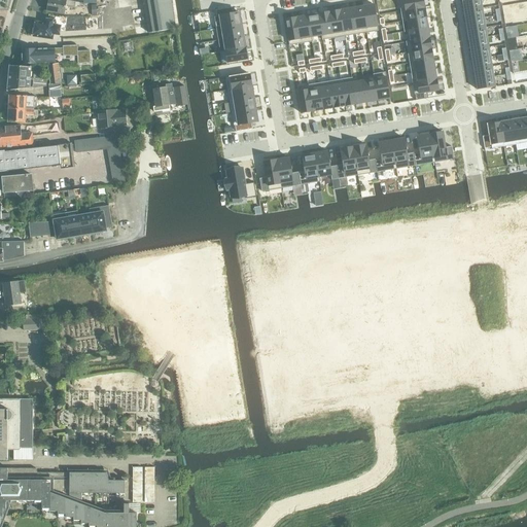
[(66,6),(74,7),(75,2),(64,0),(48,0),(46,11),(64,14),(66,6)]
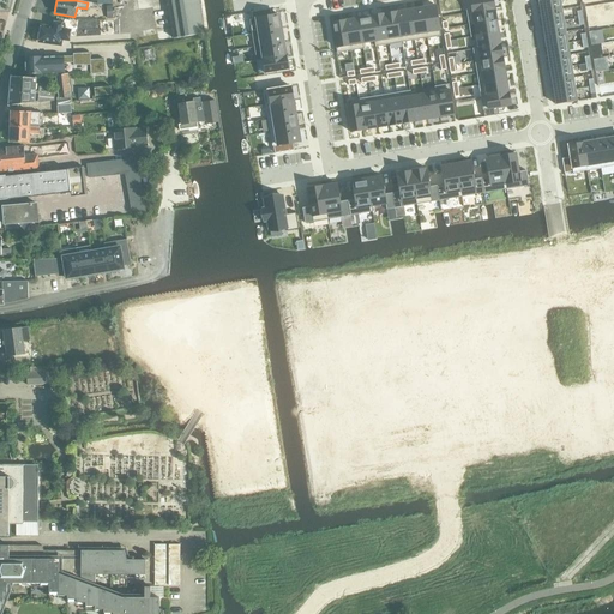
[(199,0),(166,0),(167,6),(172,38),(204,32),(199,0)]
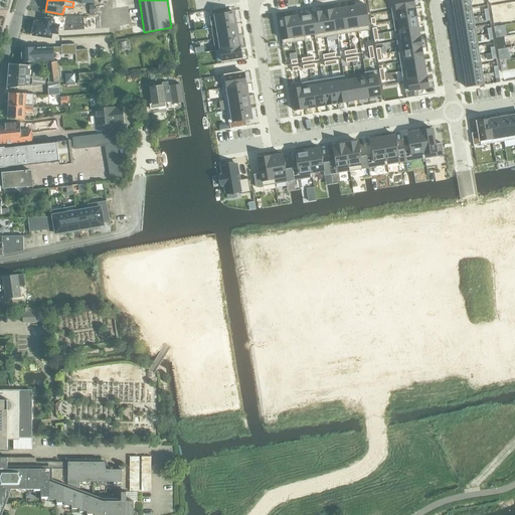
[(389,0),(391,10),(414,6),(413,0),(389,0)]
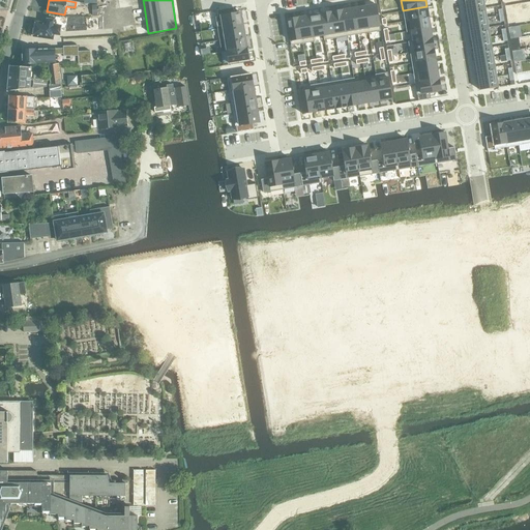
[(483,0),(469,0),(465,1),(467,10),(484,7),(483,0)]
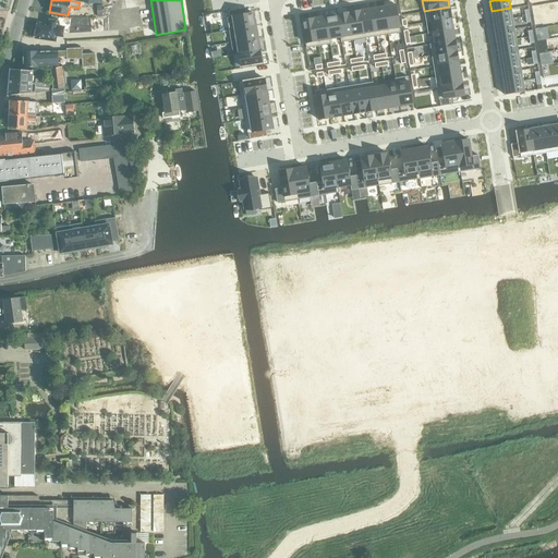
[(396,4),(384,7),(389,34),(400,33),(396,4)]
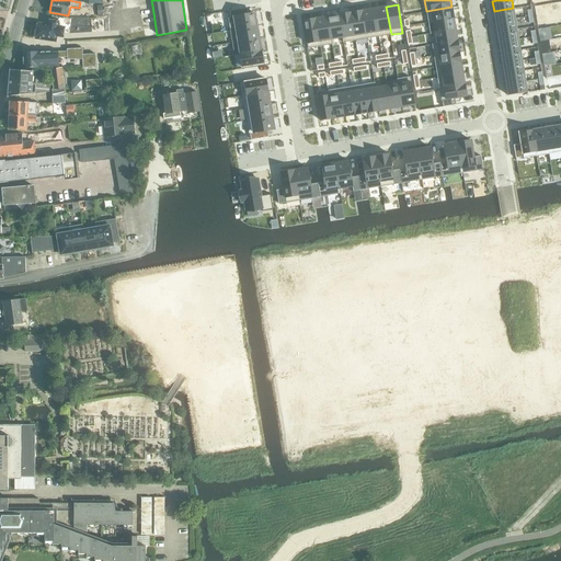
[(386,7),(375,9),(379,36),(391,34),(386,7)]
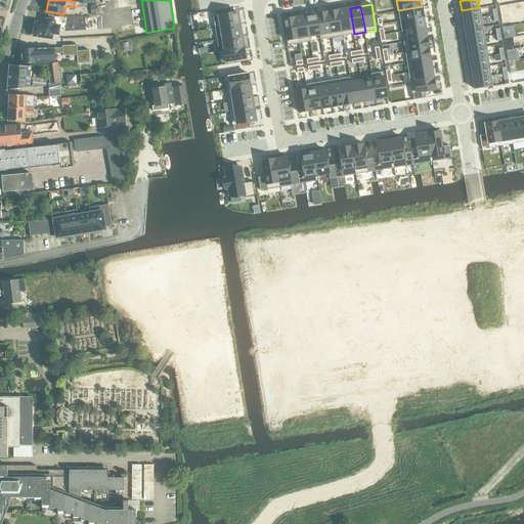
[(422,6),(398,10),(400,20),(424,16),(422,6)]
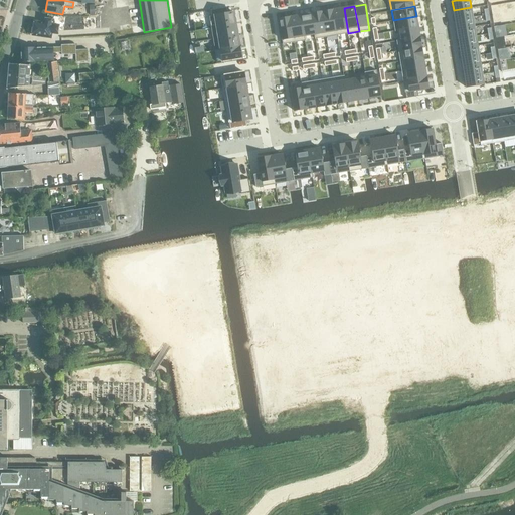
[(471,7),(454,10),(455,20),(473,17),(471,7)]
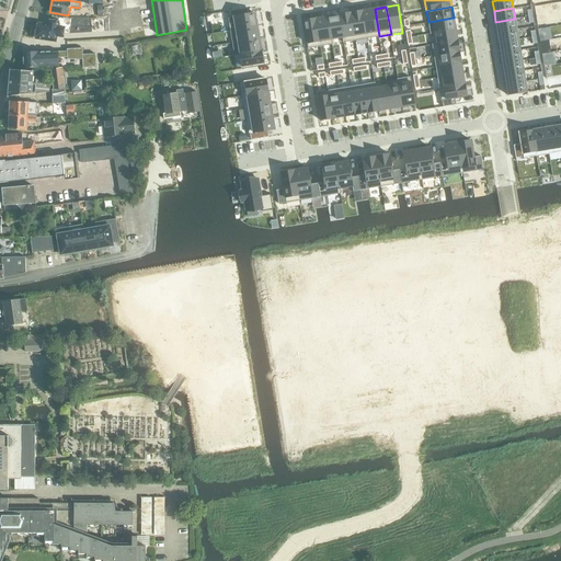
[(375,9),(363,11),(367,38),(379,36),(375,9)]
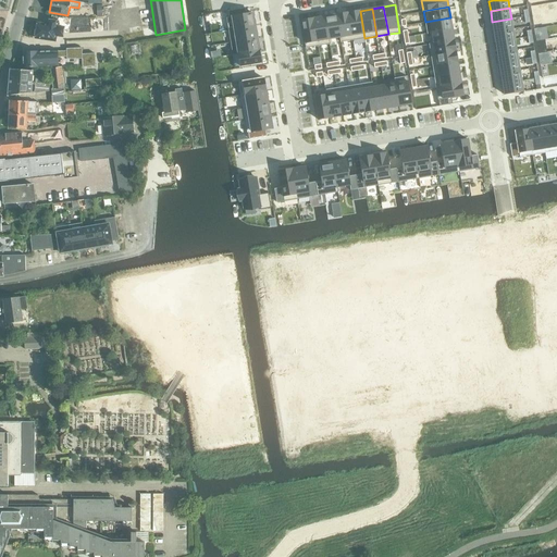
[(229,11),(210,13),(211,21),(226,19),(229,31),(235,29),(256,26),(254,13),(247,14),(243,15),(238,16),(234,16),(233,16),(230,17),(229,11)]
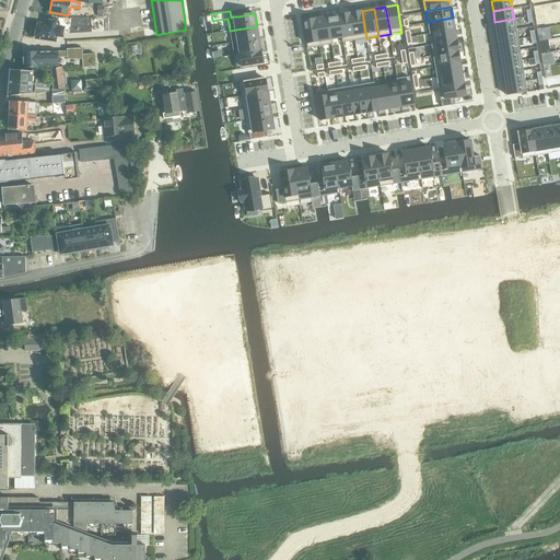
[(362,11),(350,12),(354,41),(366,38),(362,11)]
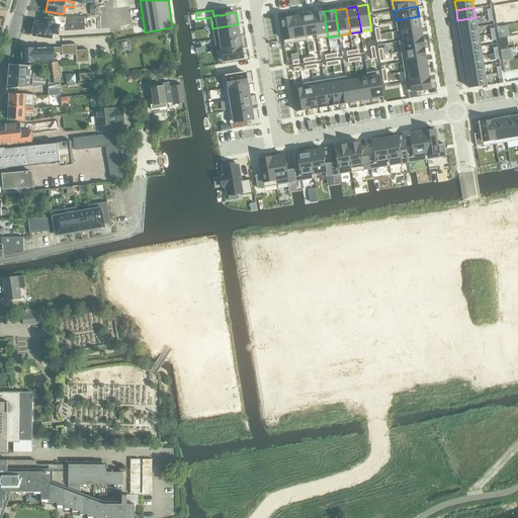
[(324,11),(313,13),(317,34),(316,34),(317,39),(328,37),(324,11)]
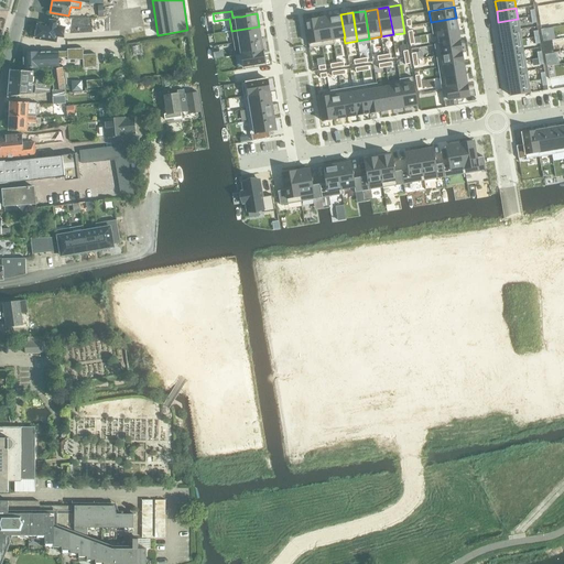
[(340,14),(328,17),(333,40),(334,40),(344,38),(345,38),(340,14)]
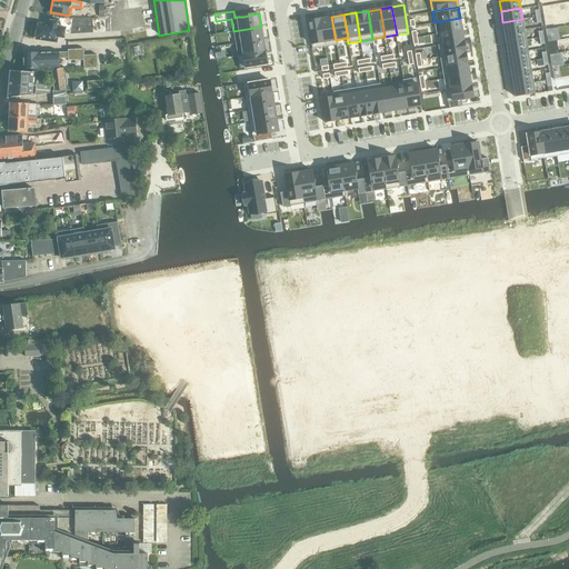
[(331,17),(320,19),(325,47),(337,45),(337,40),(336,40),(331,17)]
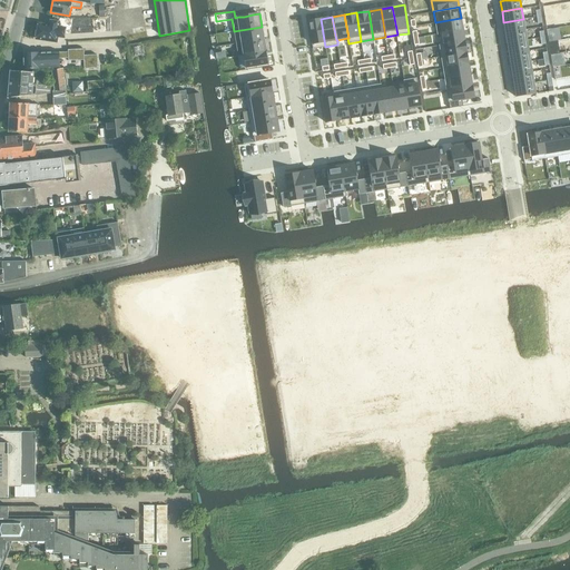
[(461,18),(435,22),(438,35),(440,35),(440,33),(463,30),(461,18)]
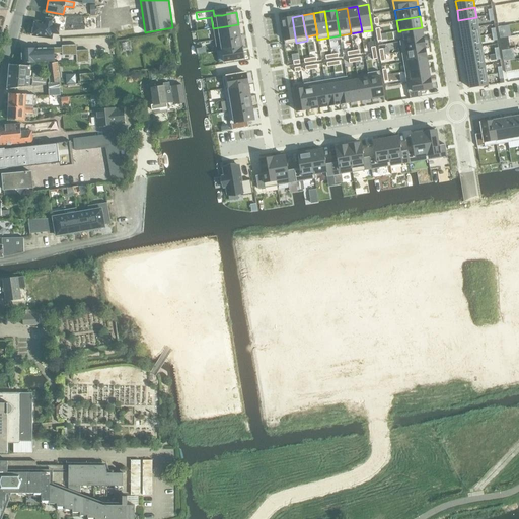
[(292,17),(281,19),(285,45),(296,43),(292,17)]
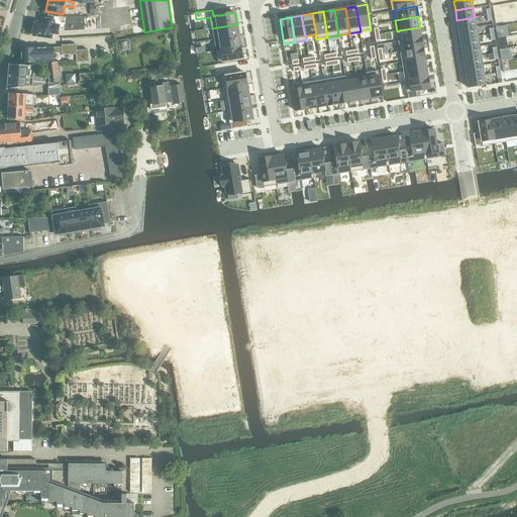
[(475,17),(456,20),(458,29),(477,26),(475,17)]
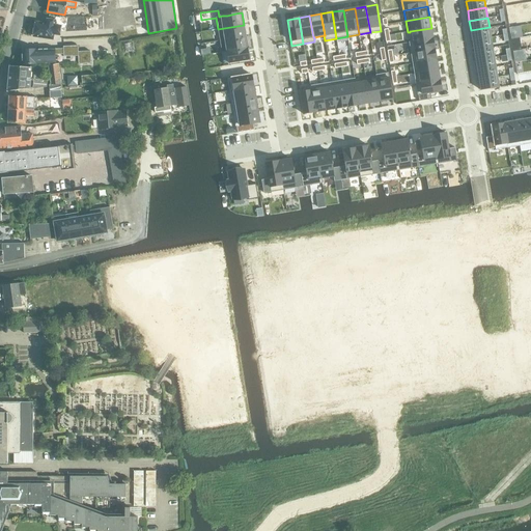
[(45,25),(36,23),(33,36),(52,39),(53,33),(59,34),(60,27),(54,26),(55,21),(46,20),(45,25)]
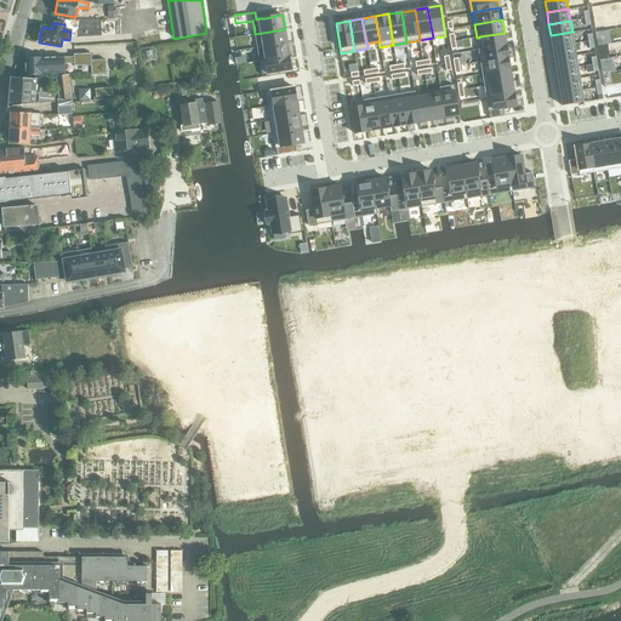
[(262,33),(255,34),(257,47),(263,46),(288,43),(285,29),(262,33)]
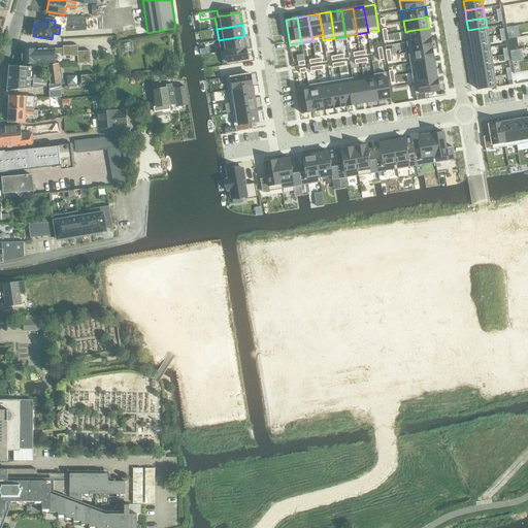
[(487,27),(468,30),(470,40),(488,37),(487,27)]
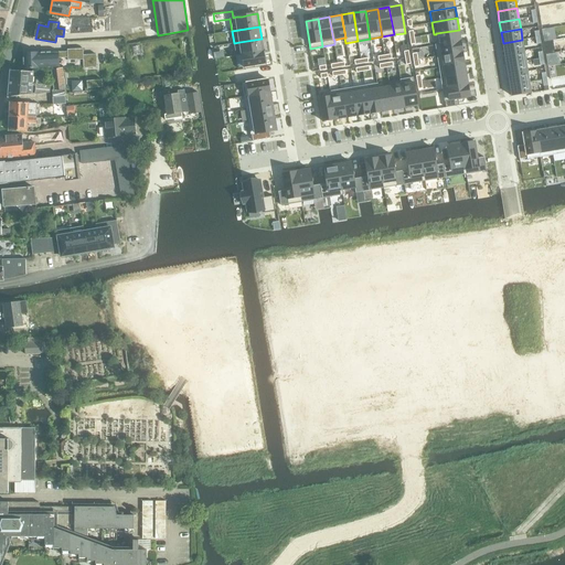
[(459,30),(436,33),(436,34),(438,44),(460,41),(459,30)]
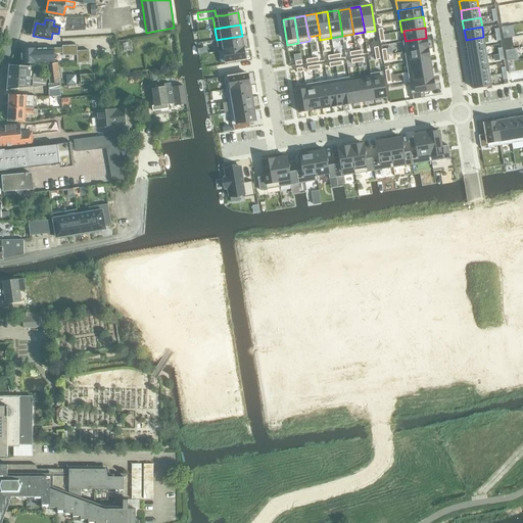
[(222,39),(217,40),(219,52),(224,51),(243,47),(242,36),(222,39)]
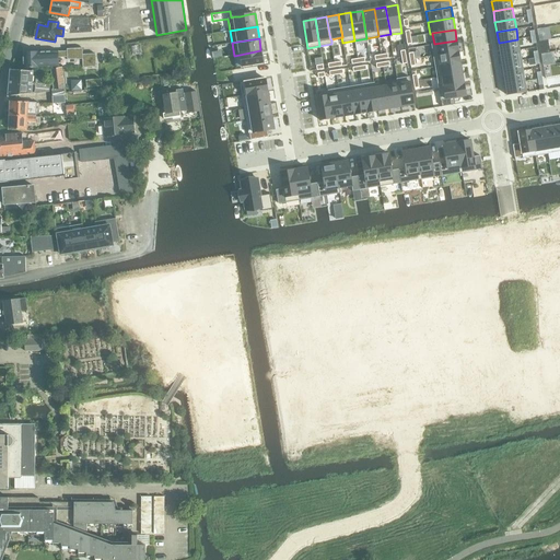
[(517,39),(499,43),(500,54),(520,50),(517,39)]
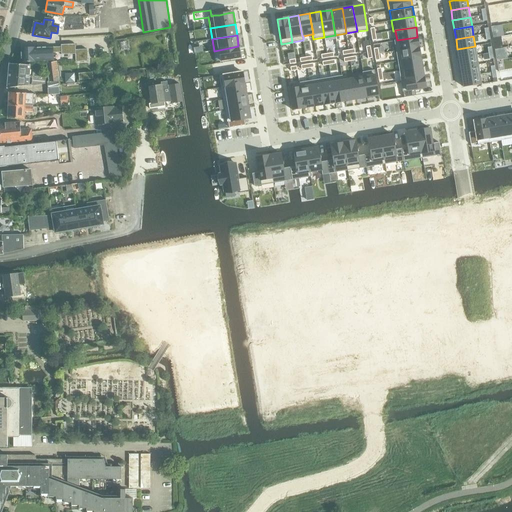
[(397,40),(394,40),(396,51),(419,47),(417,37),(397,40)]
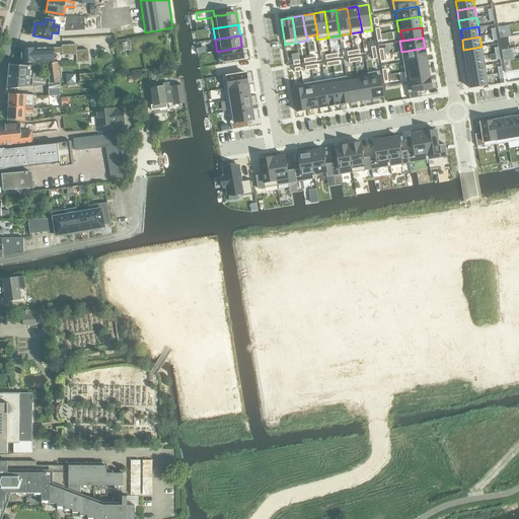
[(54,47),(20,49),(21,64),(55,62),(55,53),(62,53),(62,55),(77,55),(77,62),(89,62),(89,50),(76,50),(76,44),(62,45),(62,47),(54,48),(54,47)]
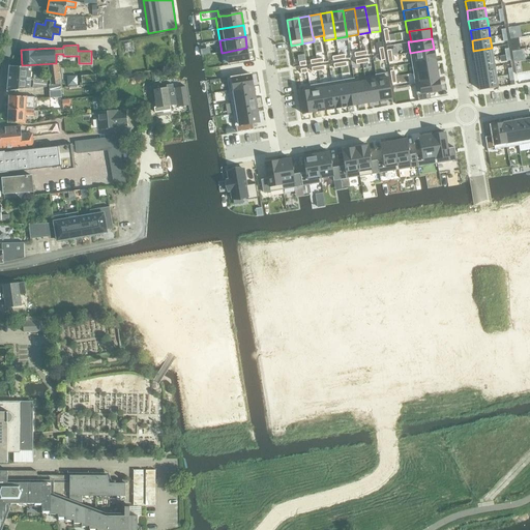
[(222,53),(223,63),(229,62),(229,63),(248,60),(246,48),(227,52),(222,53)]
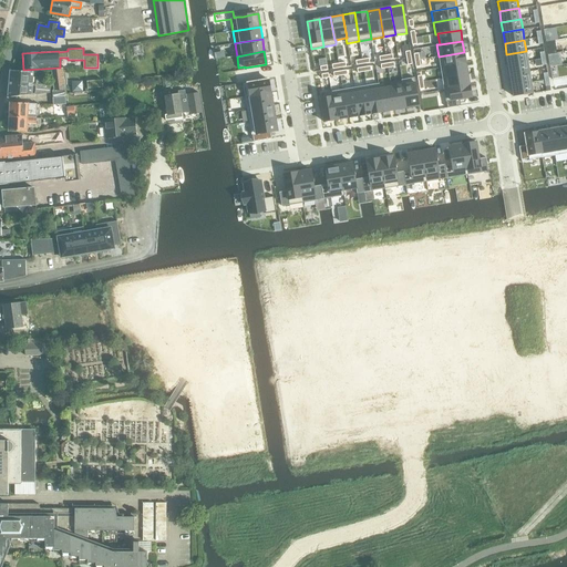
[(526,51),(506,54),(508,64),(527,61),(526,51)]
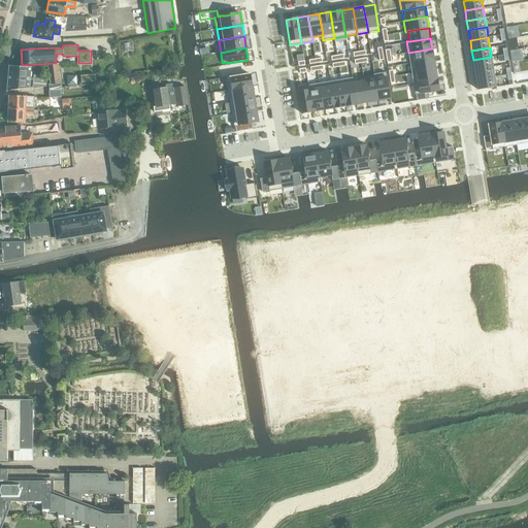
[(432,48),(408,53),(410,63),(434,59),(432,48)]
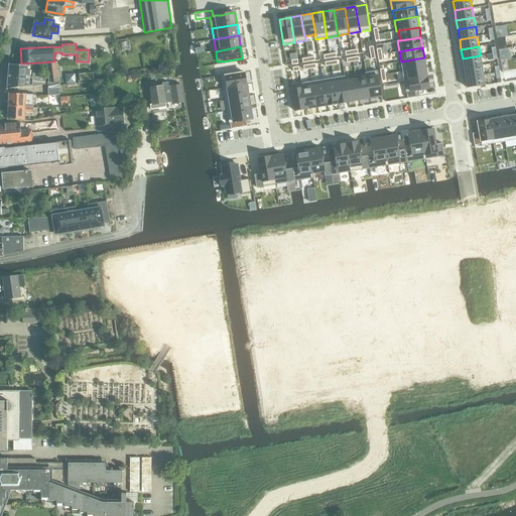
[(503,48),(499,49),(500,55),(500,60),(510,59),(508,47),(503,48)]
